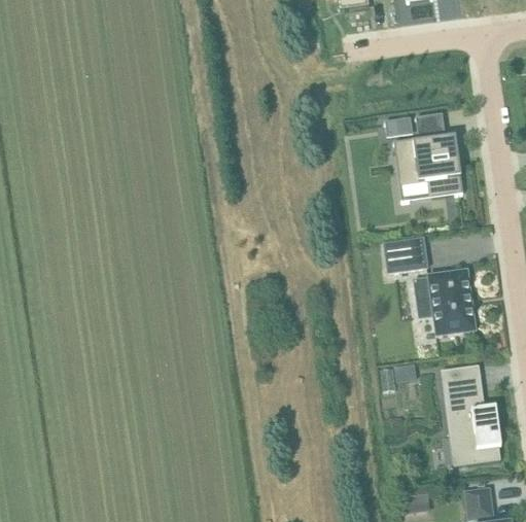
[(340,0),(341,8),(366,5),(365,0),(340,0)]
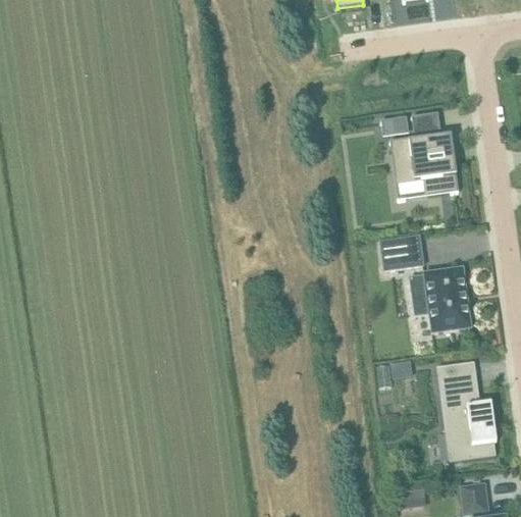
[(407,116),(381,119),(381,121),(383,121),(384,134),(396,133),(407,131),(405,118),(407,118),(407,116)]
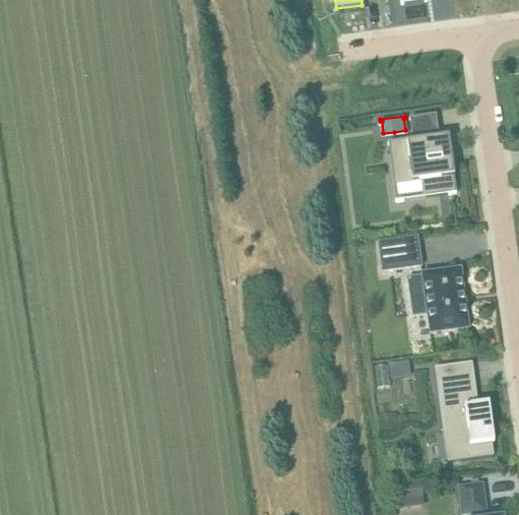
[(412,135),(388,138),(389,141),(394,140),(395,149),(396,156),(402,155),(405,180),(424,178),(426,193),(457,190),(456,187),(452,188),(451,174),(455,174),(449,134),(413,139),(412,135)]
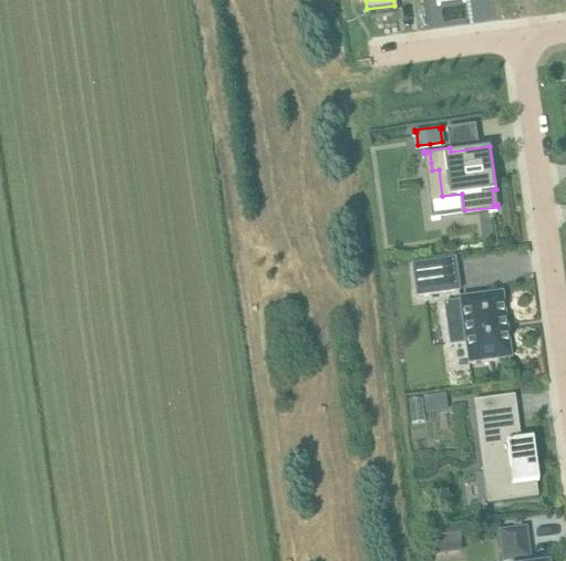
[(455,253),(413,260),(418,292),(460,286),(455,253)]
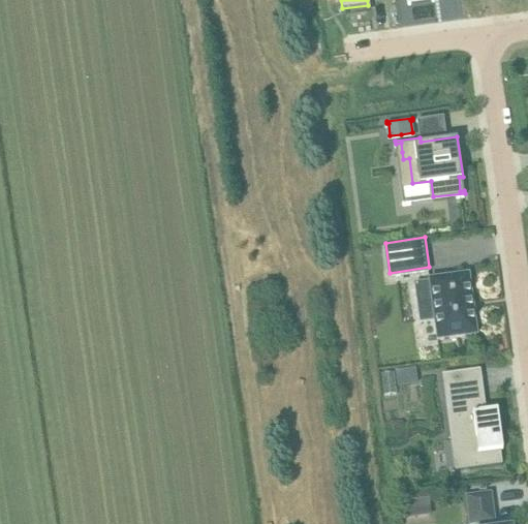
[(422,317),(435,315),(438,336),(477,331),(469,270),(430,275),(433,297),(418,299),(422,317)]
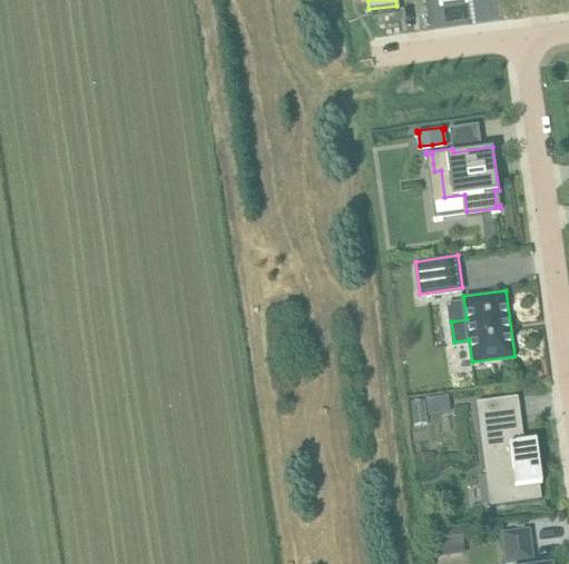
[(428,396),(430,411),(450,408),(448,393),(428,396)]
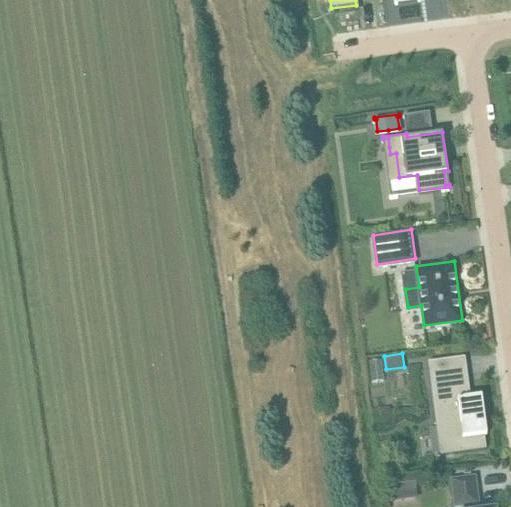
[(471,395),(469,376),(447,379),(445,356),(429,358),(432,383),(435,382),(435,383),(441,424),(452,422),(455,450),(487,445),(485,432),(487,432),(482,394),(471,395)]
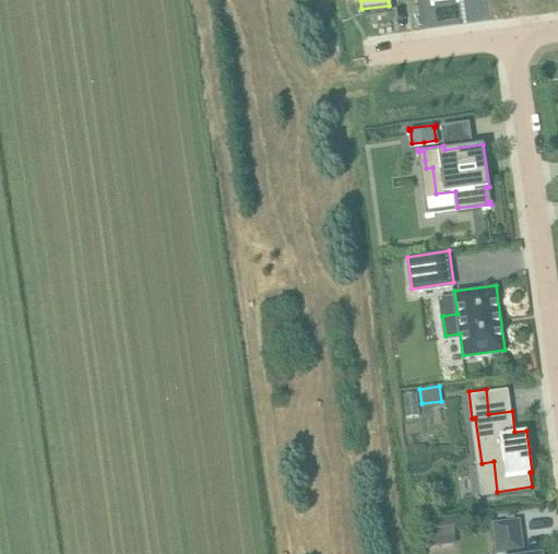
[(422,520),(424,535),(454,531),(452,516),(422,520)]
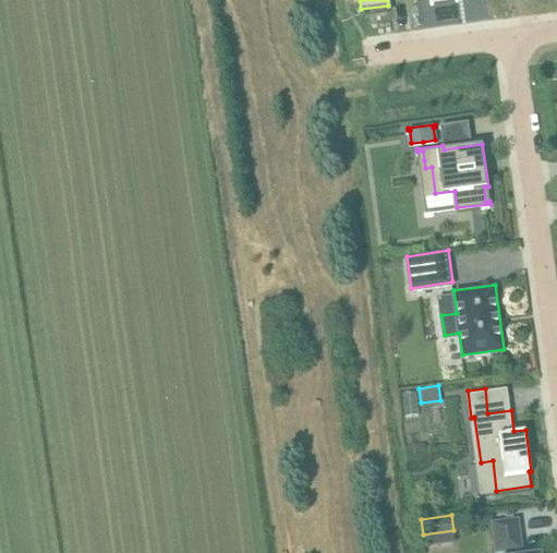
[(541,552),(542,552),(531,552),(522,552),(521,545),(522,545),(519,516),(493,519),(496,549),(504,549),(504,552),(541,552)]
